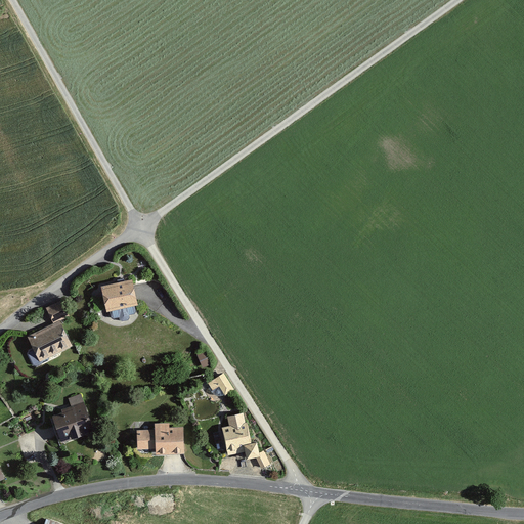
[(101,287),(106,312),(110,312),(135,306),(138,305),(135,292),(132,279),(101,287)]
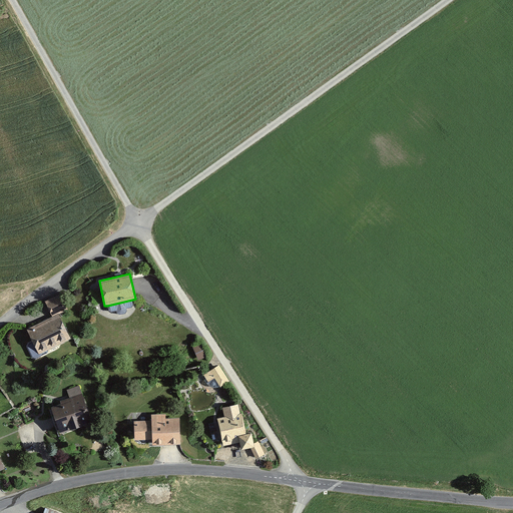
[(45,302),(52,317),(59,314),(69,309),(61,294),(45,302)]
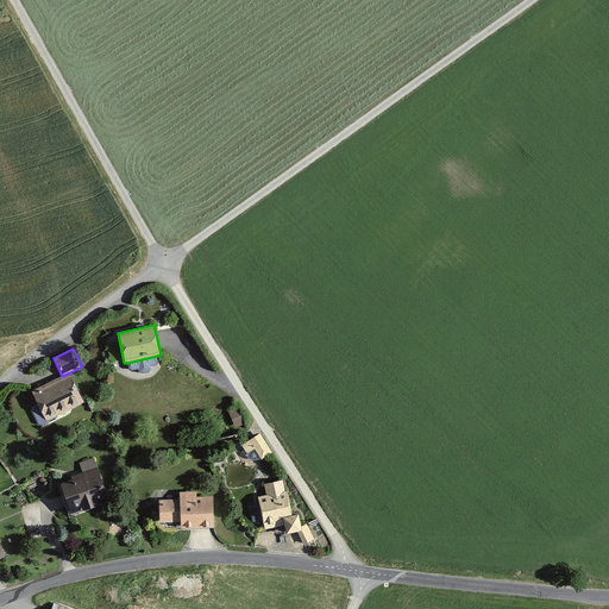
[(31,390),(46,421),(85,402),(70,372),(31,390)]
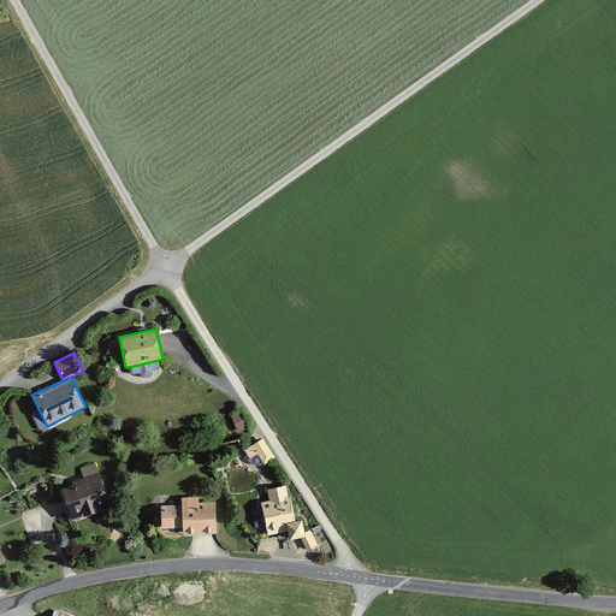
[(234,414),(237,431),(249,427),(244,410),(234,414)]
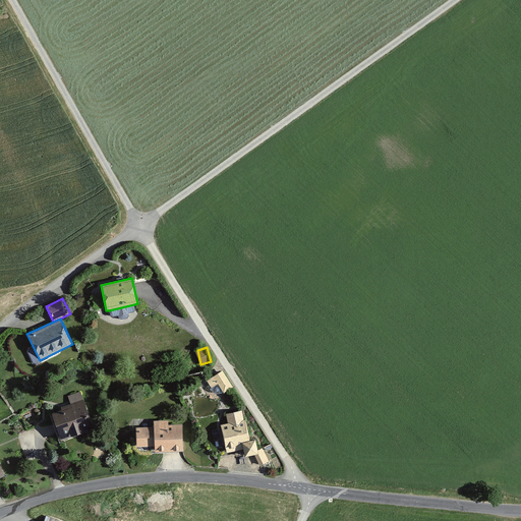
[(233,388),(222,370),(207,381),(212,389),(218,385),(224,394),(233,388)]
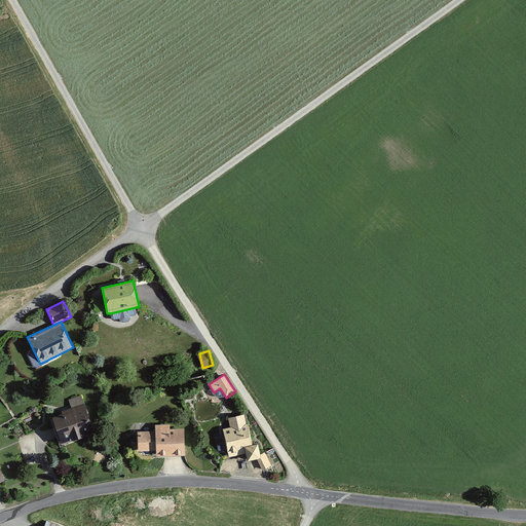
[(52,418),(62,445),(96,434),(82,396),(69,401),(71,408),(62,411),(63,414),(52,418)]
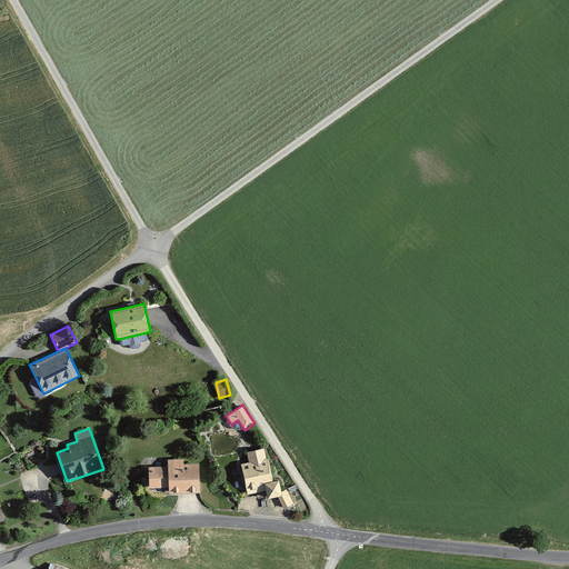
[(241,465),(248,495),(266,491),(268,499),(282,496),(281,492),(279,481),(273,482),(269,459),(267,460),(265,449),(249,451),(251,462),(241,465)]
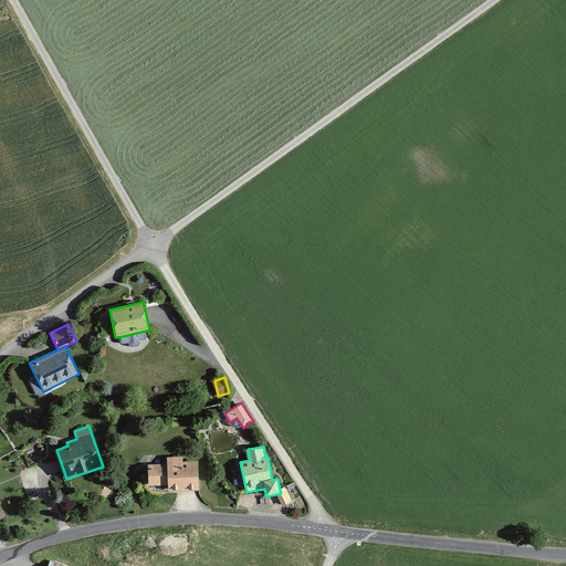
[(148,465),(148,485),(168,485),(168,492),(200,491),(198,461),(184,462),(184,457),(167,458),(167,464),(148,465)]
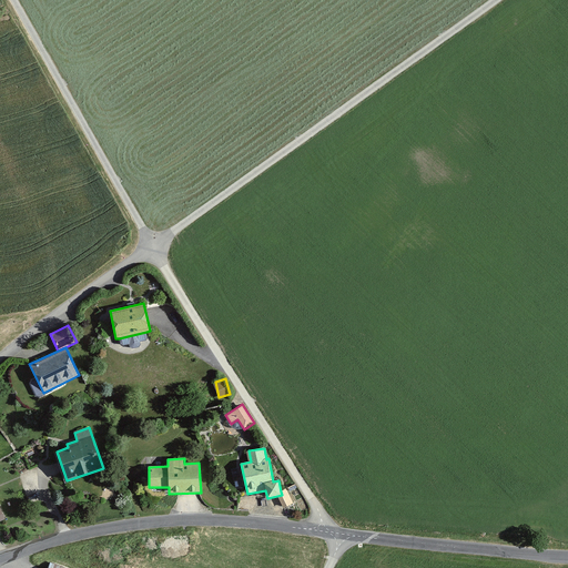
[(286,488),(281,492),(276,494),(283,508),(293,504),(286,488)]
